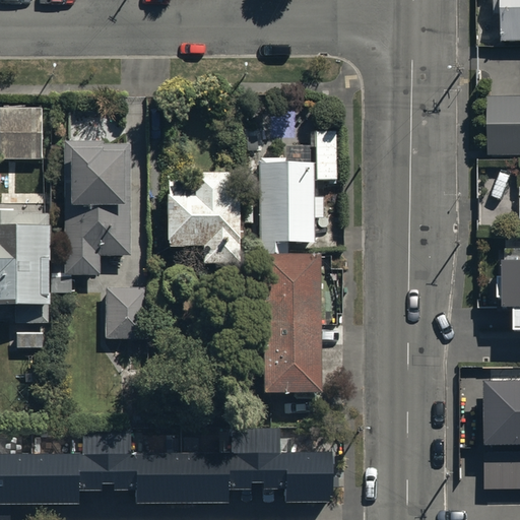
[(519,0),(494,0),(494,16),(501,16),(501,42),(519,42),(519,0)]
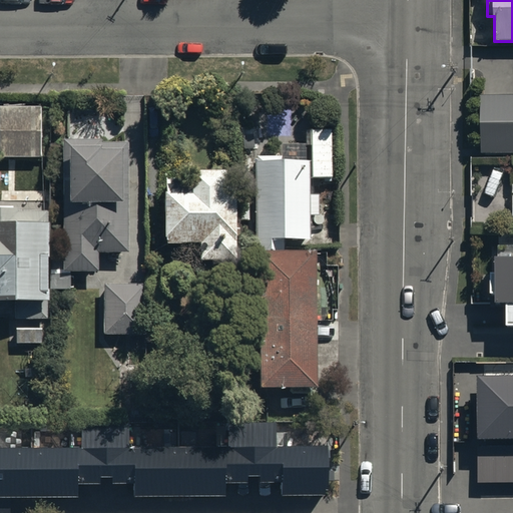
[(483,153),(512,152),(512,95),(482,96),(483,153)]
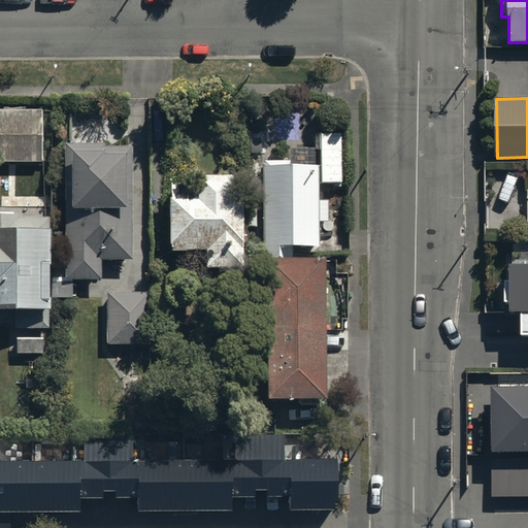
[(0,109),(0,161),(42,162),(42,110),(0,109)]
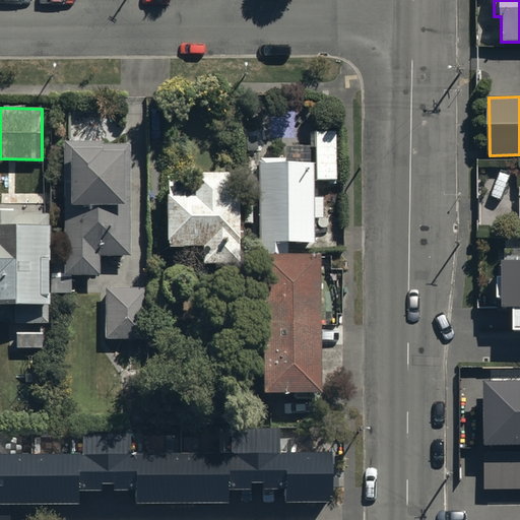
[(316,131),(316,179),(336,179),(335,131),(316,131)]
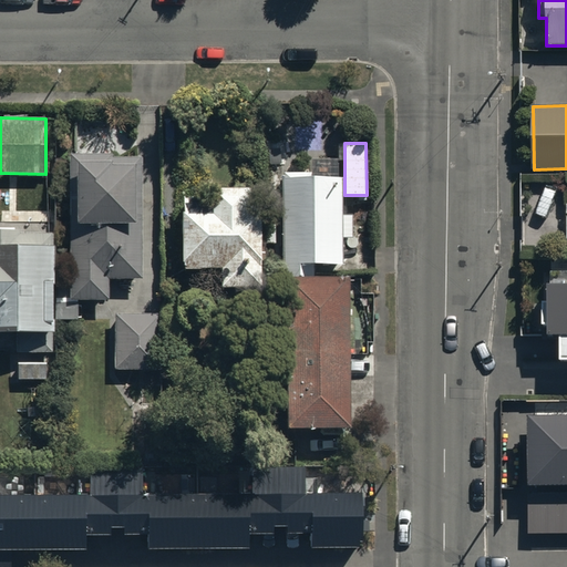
[(114,153),(69,153),(70,279),(70,299),(78,299),(109,299),(109,278),(143,278),(142,157),(114,157),(114,153)]
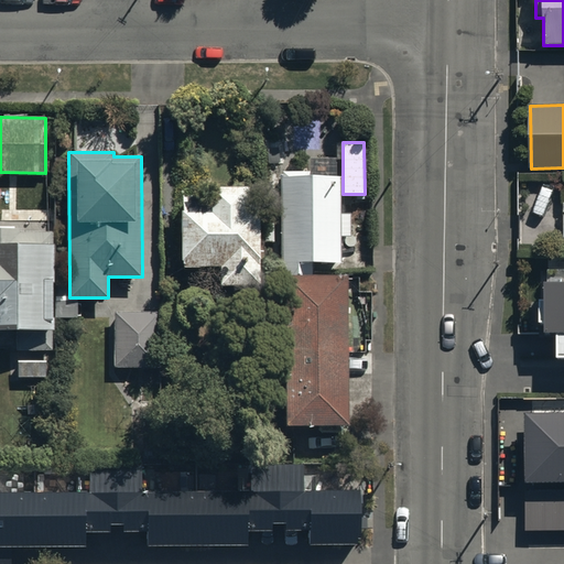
[(282,263),(340,262),(340,177),(281,177),(282,263)]
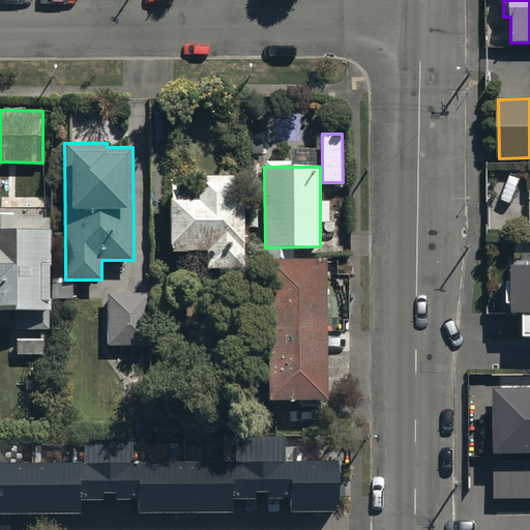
[(171,184),(171,248),(207,248),(207,267),(243,266),(243,175),(197,175),(197,184),(171,184)]
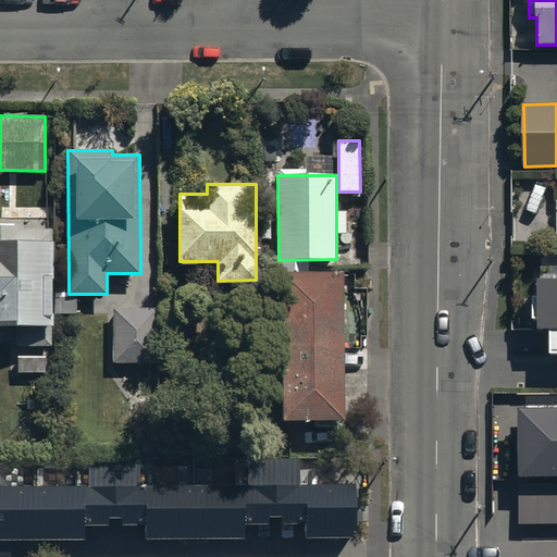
[(52,225),(0,225),(0,325),(16,325),(16,347),(53,346),(52,225)]
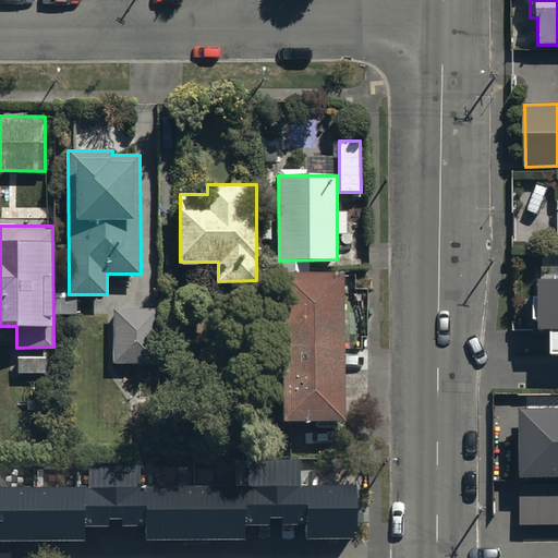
[(557,266),(543,266),(543,326),(555,326),(555,351),(557,351),(557,266)]
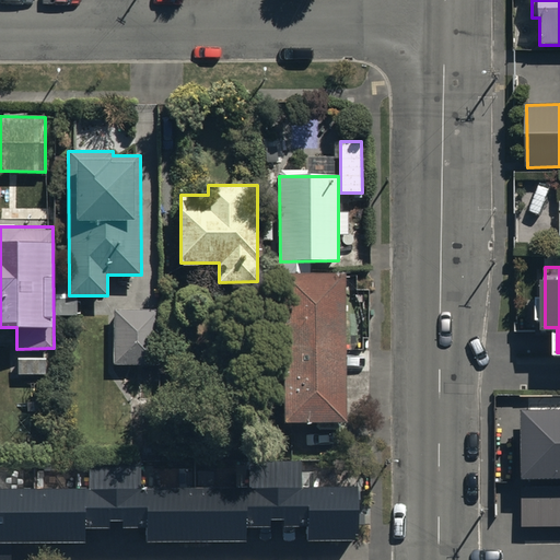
[(343,275),(283,275),(284,422),(343,422),(343,275)]
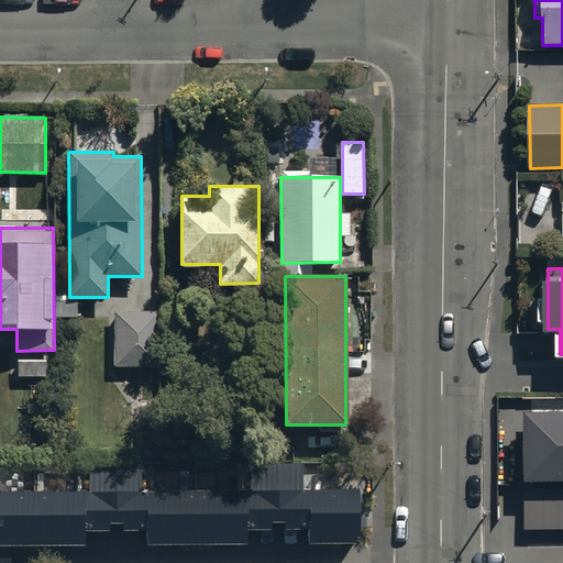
[(69,297),(69,277),(56,278),(56,317),(77,317),(77,297),(69,297)]
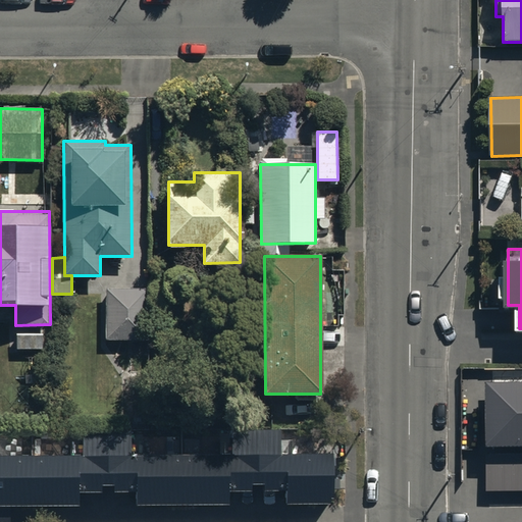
[(148,289),(107,289),(106,340),(147,340),(148,289)]
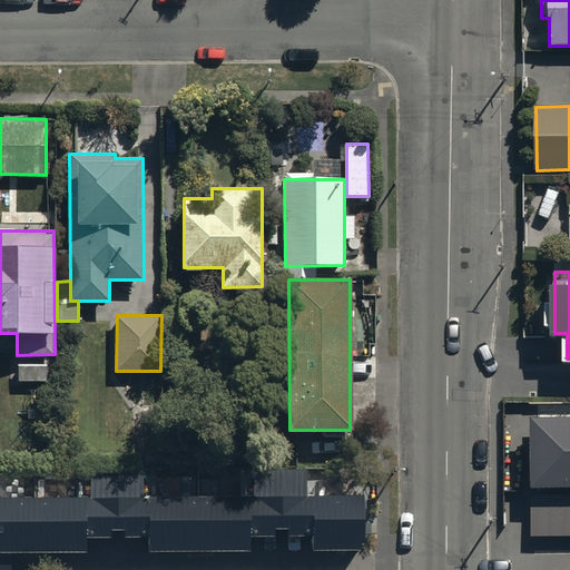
[(47,365),(18,365),(18,382),(47,382),(47,365)]
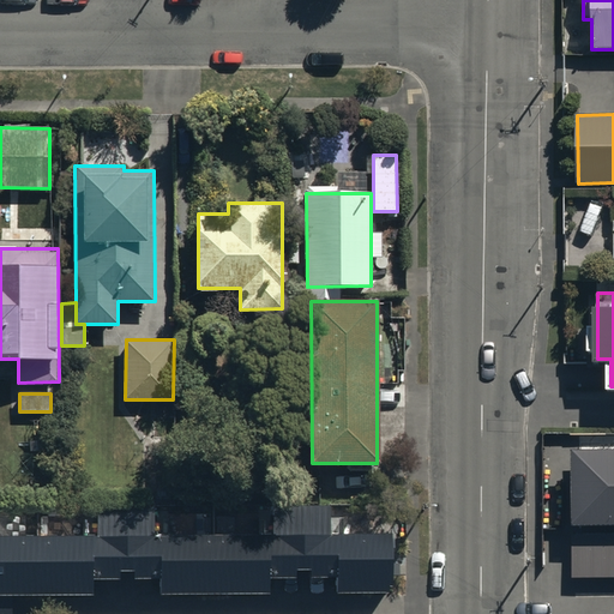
[(613,447),(567,447),(569,523),(613,522),(613,447)]
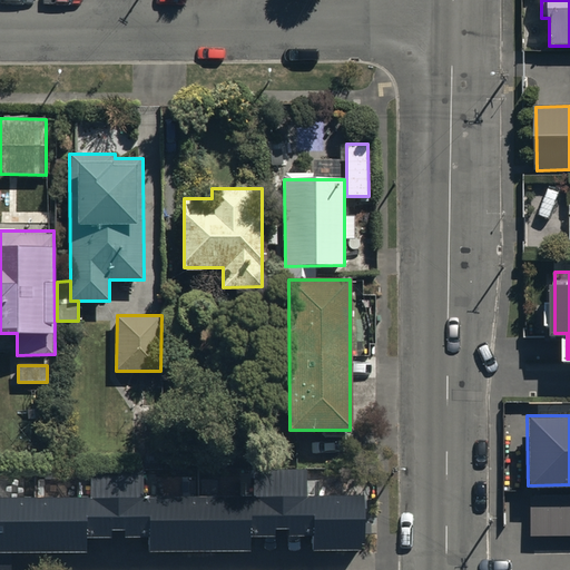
[(91,497),(0,497),(0,552),(87,551),(87,537),(149,537),(149,551),(249,550),(249,536),(314,536),(315,550),(363,550),(363,494),(308,495),(308,469),(252,469),(252,495),(146,497),(146,474),(90,474),(91,497)]
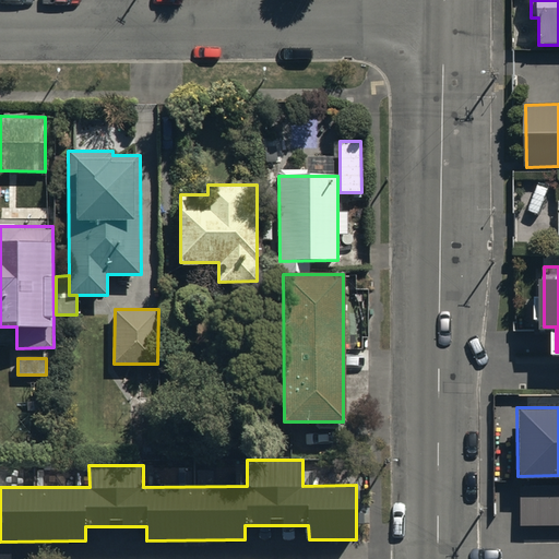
[(558,482),(519,484),(520,523),(558,522),(558,482)]
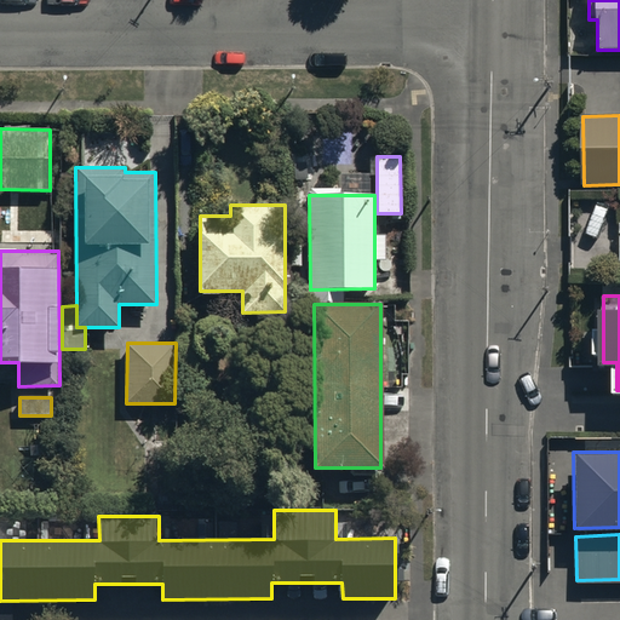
All buildings are outlined.
